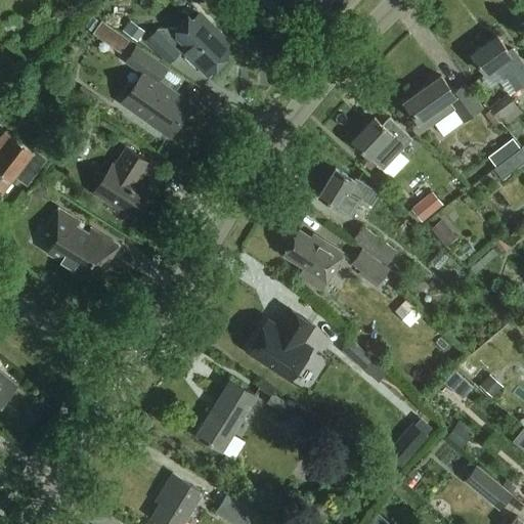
[(209,24),(200,13),(190,23),(187,18),(177,29),(160,29),(147,40),(169,62),(182,49),(206,73),(223,54),(224,45),(206,28),(209,24)]
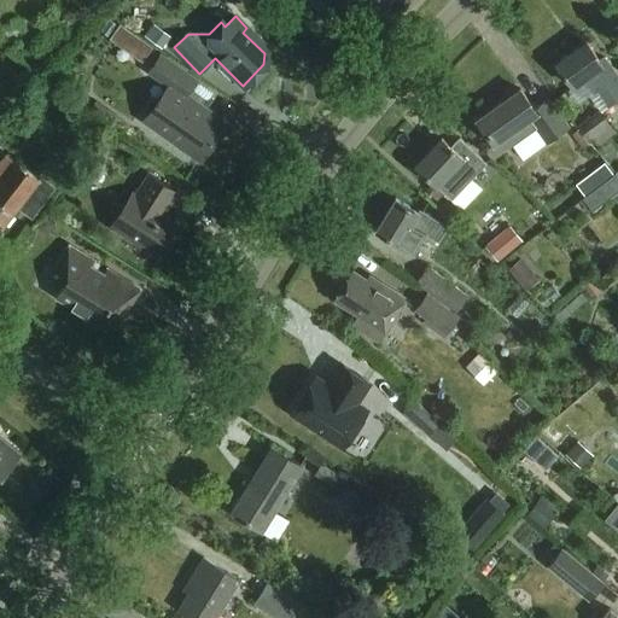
[(120,23),(109,40),(121,48),(132,31),(120,23)]
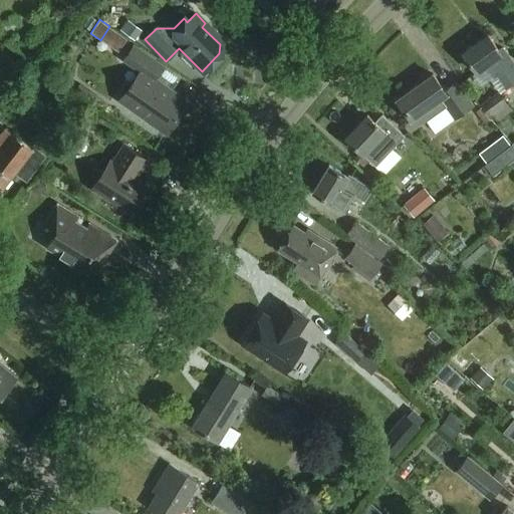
[(127,20),(120,30),(135,40),(142,30),(127,20)]
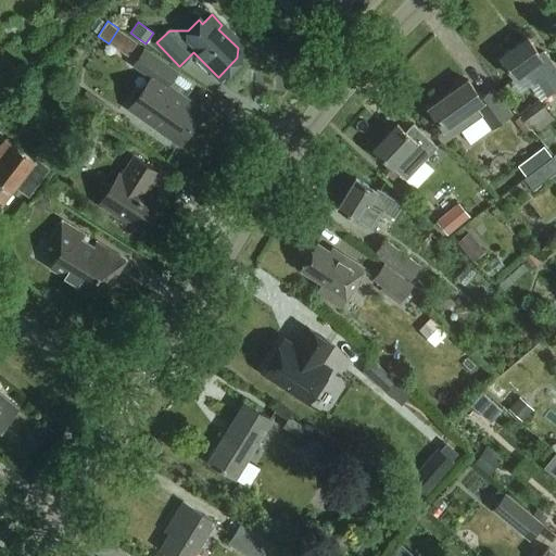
[(527,39),(500,60),(515,80),(526,72),(534,84),(538,81),(547,97),(555,90),(555,70),(543,52),(539,55),(527,39)]
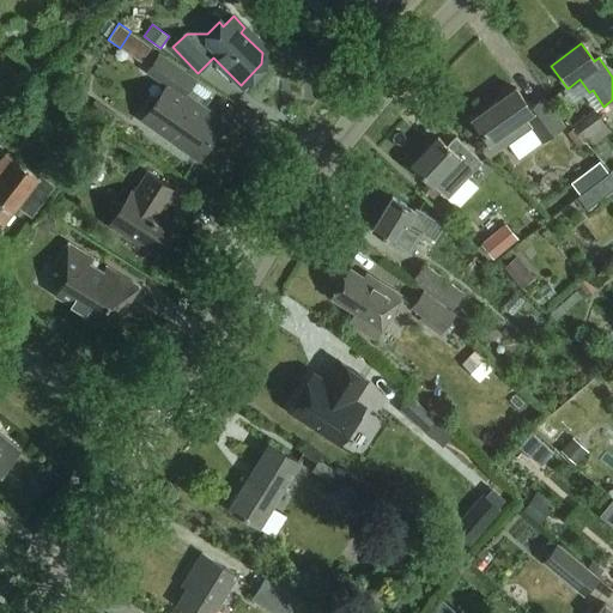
[(192,79),(159,56),(150,71),(169,85),(144,120),(198,158),(223,123),(182,93),(192,79)]
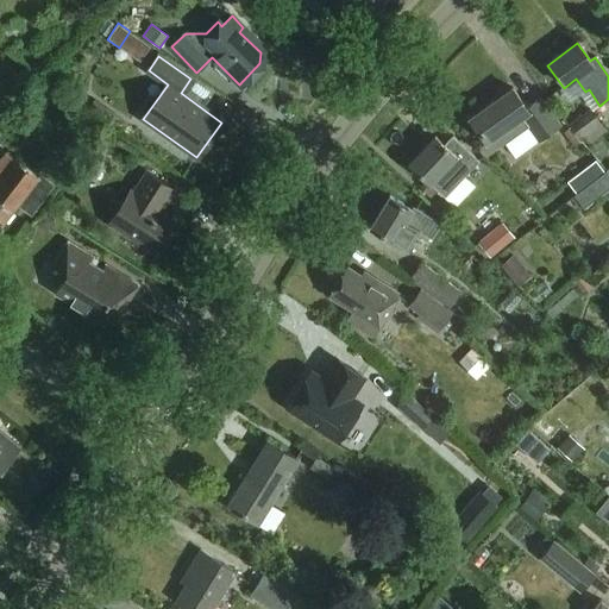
[(539,98),(529,105),(525,107),(513,89),(470,120),(485,142),(477,148),(485,158),(527,129),(538,143),(562,126),(539,98)]
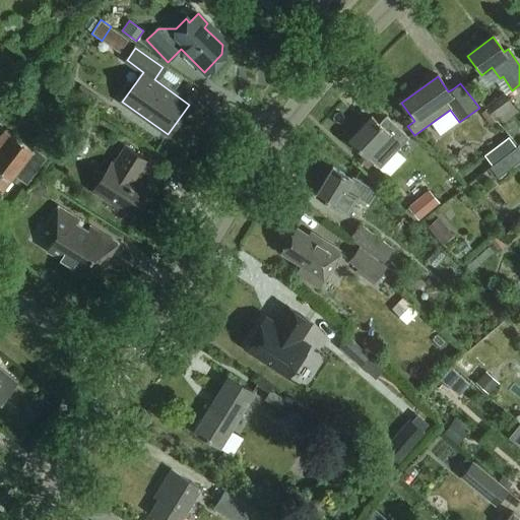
[(505,92),(488,106),(502,125),(519,112),(505,92)]
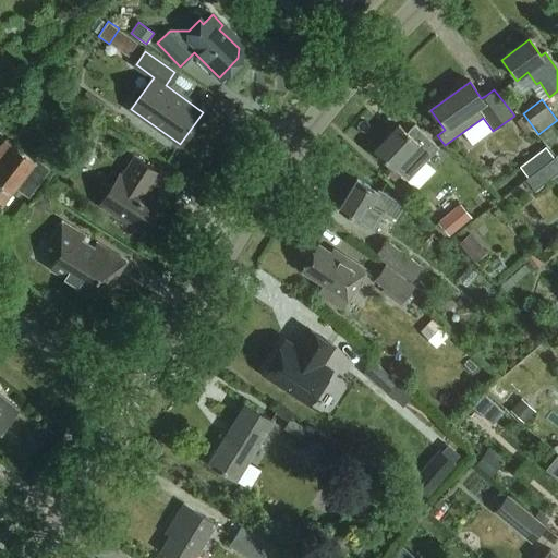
[(408,182),(425,164),(440,147),(414,124),(405,134),(398,126),(375,152),(408,182)]
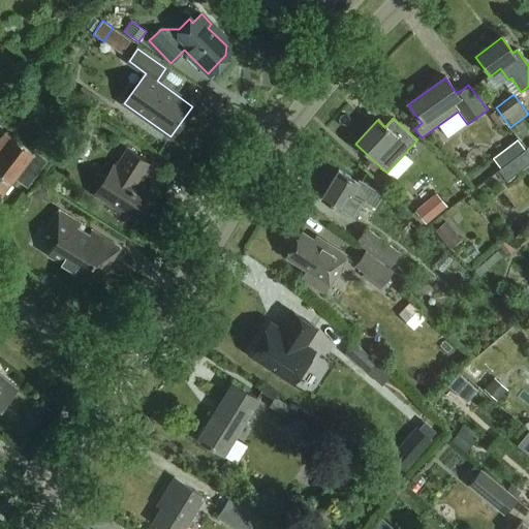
[(0,198),(16,179),(27,187),(48,160),(36,151),(34,154),(5,132),(0,138),(0,198)]
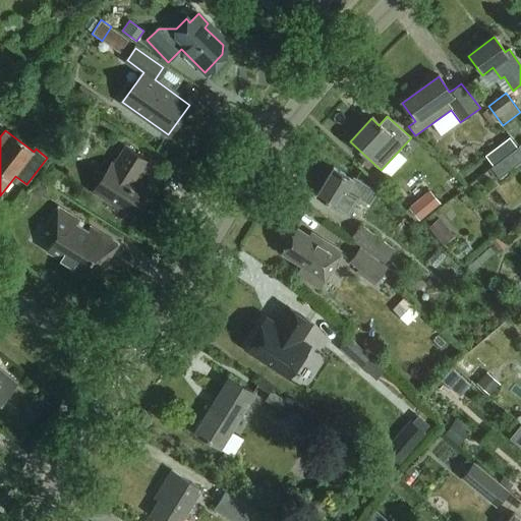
[(507,154),(517,147),(510,137),(500,145),(507,154)]
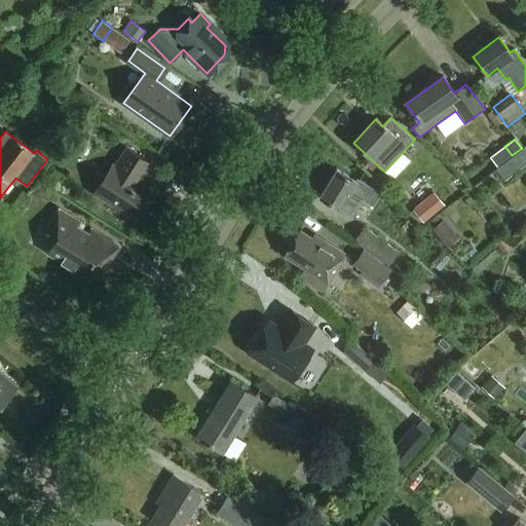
[(136,220),(154,191),(139,181),(150,163),(126,148),(115,165),(113,164),(94,193),(136,220)]
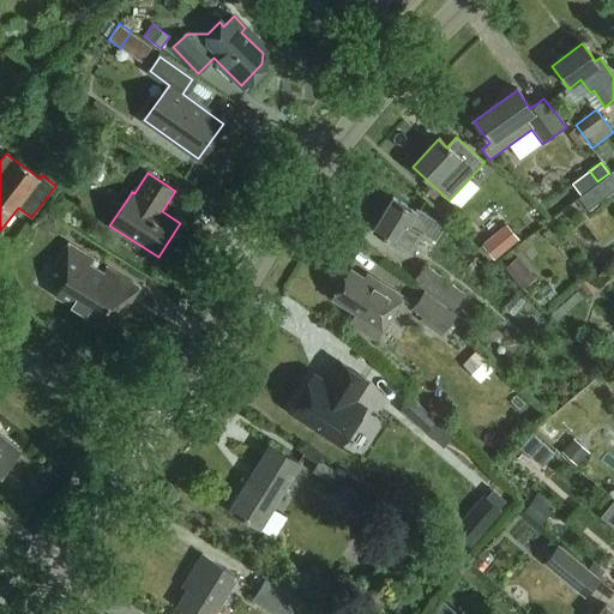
[(588,210),(613,190),(613,175),(612,173),(578,198),(588,210)]
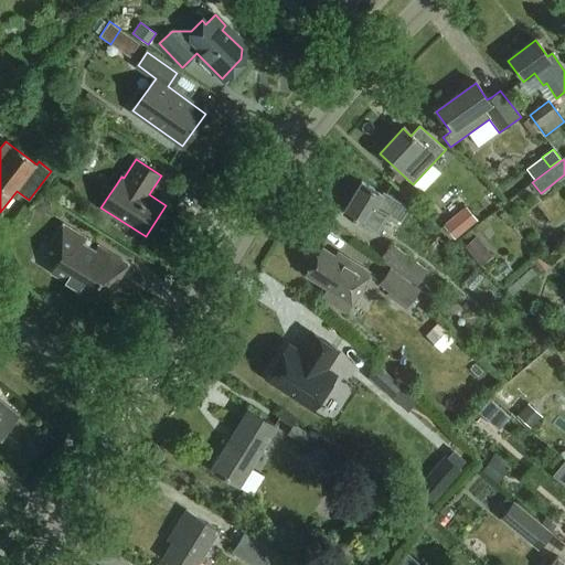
[(365,226),(365,225),(380,233),(390,216),(390,215),(395,219),(401,222),(409,208),(383,192),(381,196),(361,184),(344,213),(365,226)]
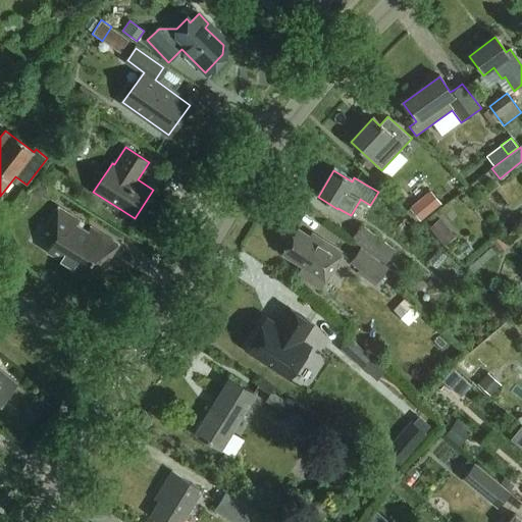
[(37,183),(32,192),(38,196),(43,195),(47,188),(37,183)]
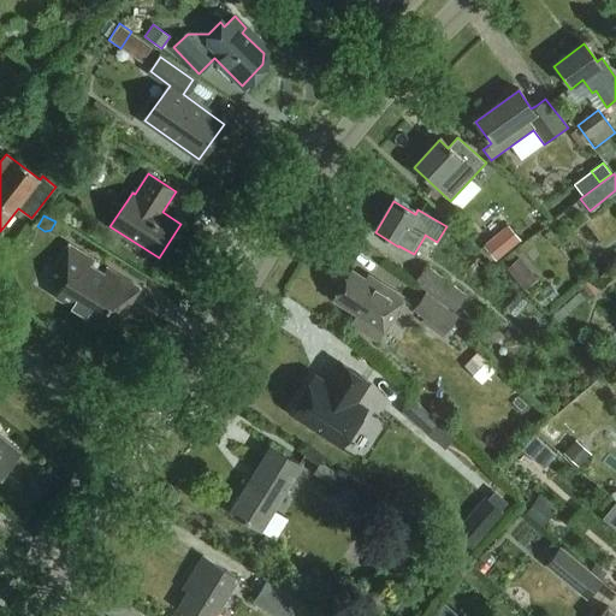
[(508,225),(483,246),(496,260),(520,240),(508,225)]
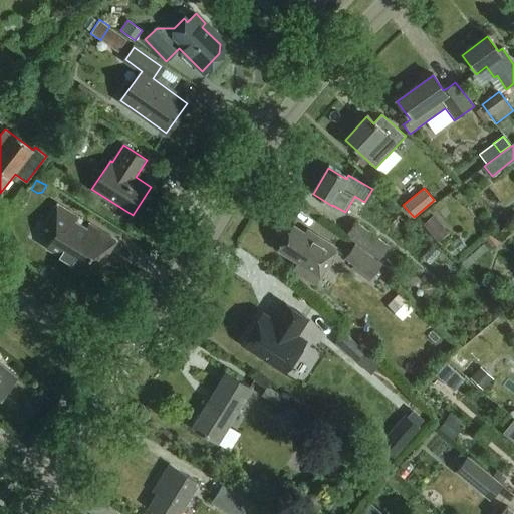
[(104,261),(117,241),(89,223),(86,228),(75,221),(78,217),(57,204),(44,225),(56,232),(47,247),(67,260),(65,263),(81,273),(92,254),(104,261)]
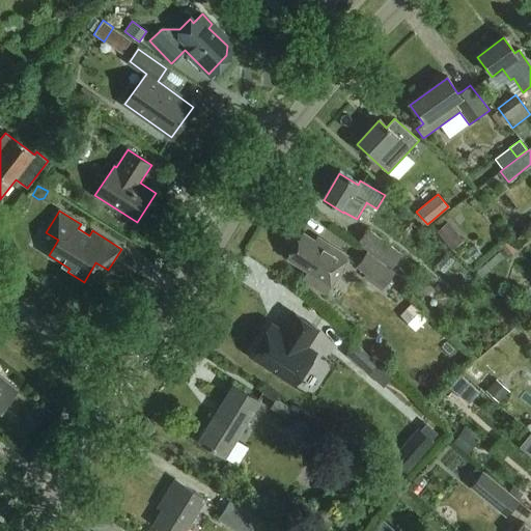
[(444,241),(455,231),(447,222),(436,231),(444,241)]
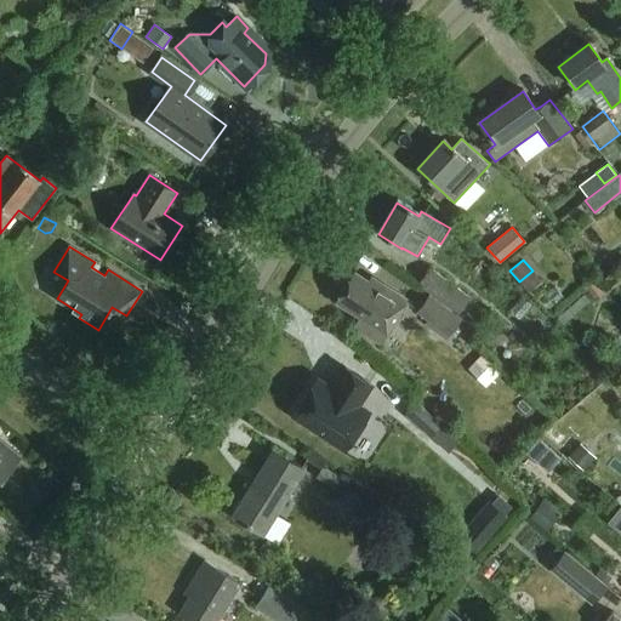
[(417,284),(459,315),(471,298),(429,267),(417,284)]
